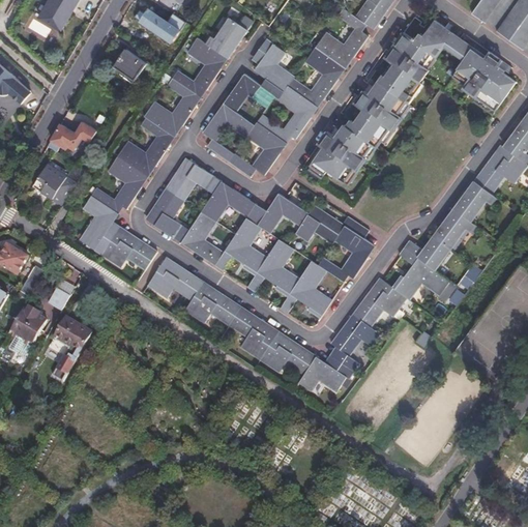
[(46,0),(41,8),(63,21),(75,3),(71,1),(72,0),(46,0)]
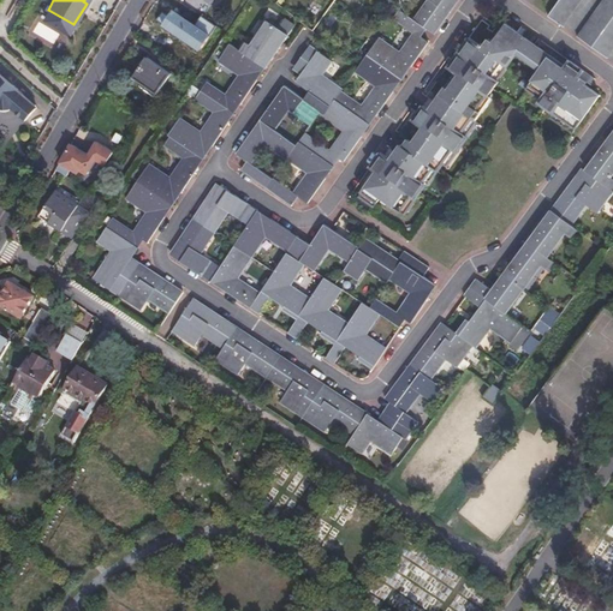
[(423,0),(411,17),(398,7),(391,16),(410,30),(397,48),(378,35),(352,70),(373,84),(359,102),(339,89),(340,87),(321,73),(331,59),(308,43),(290,69),(299,76),(295,82),(322,102),(319,108),(280,82),(232,150),(250,162),(263,144),(303,172),(290,191),(305,203),(339,156),(343,159),(426,41),(418,36),(426,27),(433,31),(454,0),(423,0)]
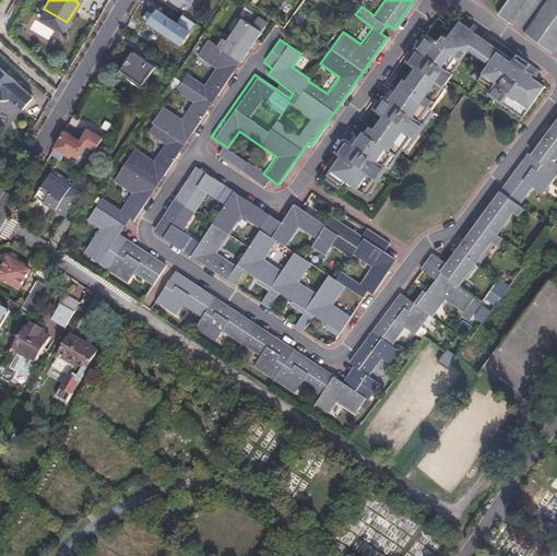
[(505,0),(496,13),(510,23),(525,0),(545,0),(523,32),(549,50),(556,40),(556,0),(505,0)]
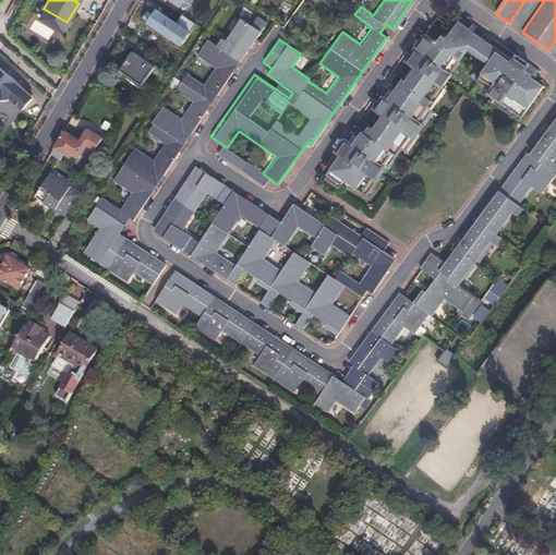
[(147,20),(182,45),(192,32),(158,7),(147,20)]
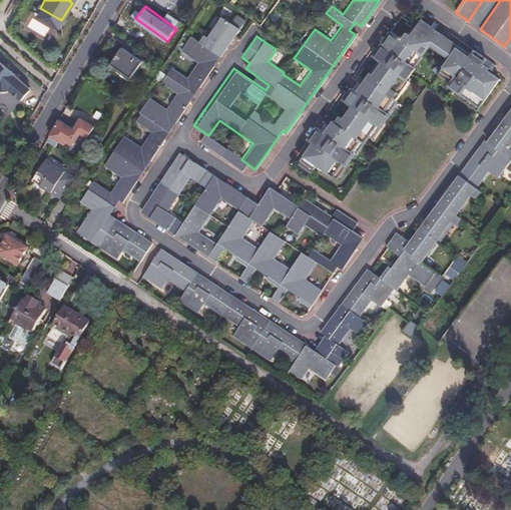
[(30,14),(24,24),(42,34),(48,24),(30,14)]
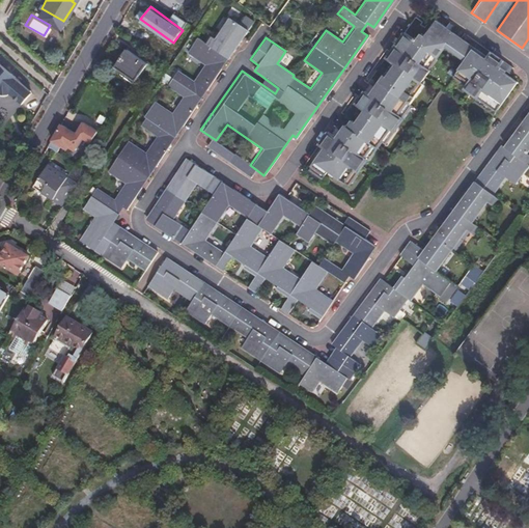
[(313,162),(347,186),(355,174),(358,175),(366,164),(361,161),(371,147),(373,149),(387,130),(391,133),(401,119),(397,116),(407,104),(409,105),(414,98),(410,94),(419,82),(422,84),(430,72),(425,67),(434,55),(438,58),(446,46),(462,57),(454,68),(468,78),(463,86),(476,95),(477,93),(496,107),(516,81),(503,73),(505,68),(502,65),(506,60),(489,49),(485,54),(435,18),(423,35),(417,31),(413,37),(401,30),(384,56),(393,63),(371,96),(362,89),(353,103),(362,109),(350,127),(343,122),(334,137),(328,132),(319,144),(324,147),(313,162)]
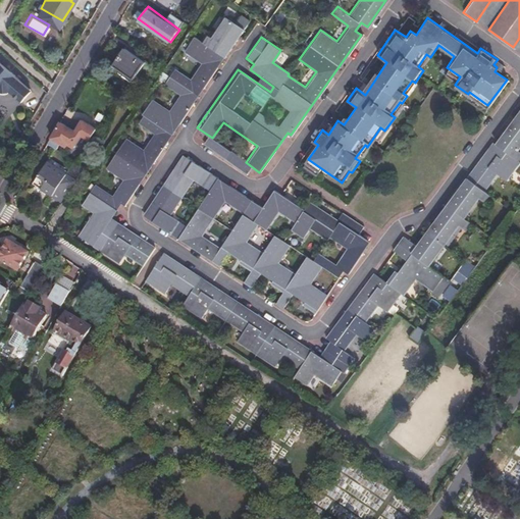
[(243,31),(224,18),(207,45),(194,36),(184,51),(200,62),(190,79),(174,68),(163,85),(178,95),(168,110),(152,100),(137,122),(153,134),(143,150),(125,139),(105,169),(121,180),(111,196),(94,186),(81,205),(93,212),(76,236),(118,263),(124,254),(142,265),(154,246),(111,218),(120,203),(125,206),(243,31)]
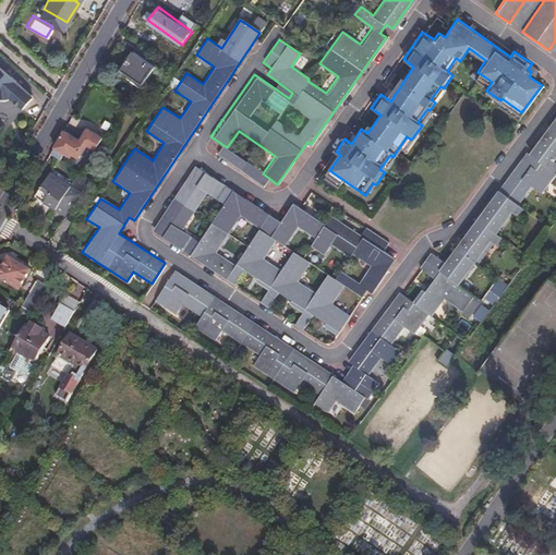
[(140,34),(152,43),(155,36),(143,28),(140,34)]
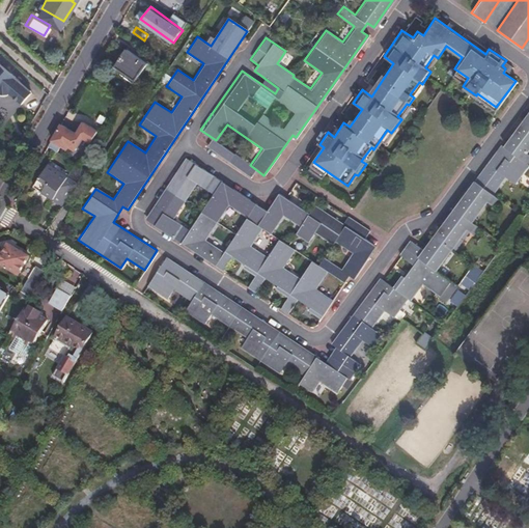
[(123,76),(133,82),(146,61),(126,47),(113,65),(124,73),(123,76)]
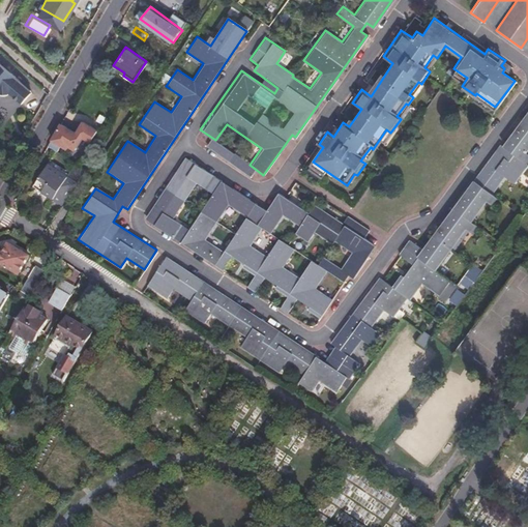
[(0,89),(9,88),(22,98),(31,87),(13,72),(15,72),(0,61),(0,89)]
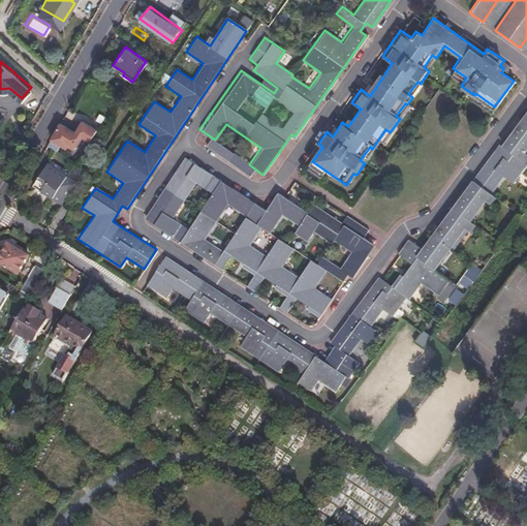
[(526,111),(474,182),(473,181),(422,251),(406,240),(397,253),(412,264),(403,276),(399,273),(391,284),(379,276),(367,295),(365,294),(330,342),(335,345),(322,361),(165,256),(147,284),(166,297),(173,288),(191,300),(185,309),(204,321),(210,312),(246,336),(240,345),(278,371),(285,362),(303,374),(298,383),(309,391),(317,379),(334,391),(345,375),(346,376),(358,361),(349,356),(361,339),(369,344),(378,332),(370,326),(381,310),(391,316),(405,297),(409,299),(421,283),(436,295),(447,279),(434,270),(487,197),(492,202),(495,196),(490,193),(502,176),(512,183),(526,163),(524,162),(526,158),(526,149),(526,150),(526,149),(526,111)]
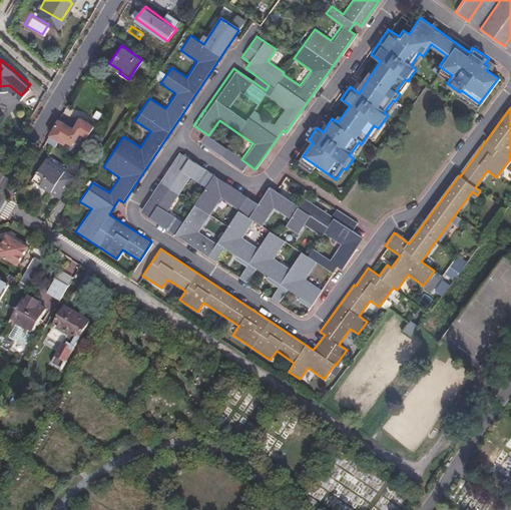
[(49,134),(46,139),(53,144),(57,138),(62,142),(64,139),(70,143),(80,127),(88,132),(93,125),(80,116),(73,127),(59,118),(49,134)]
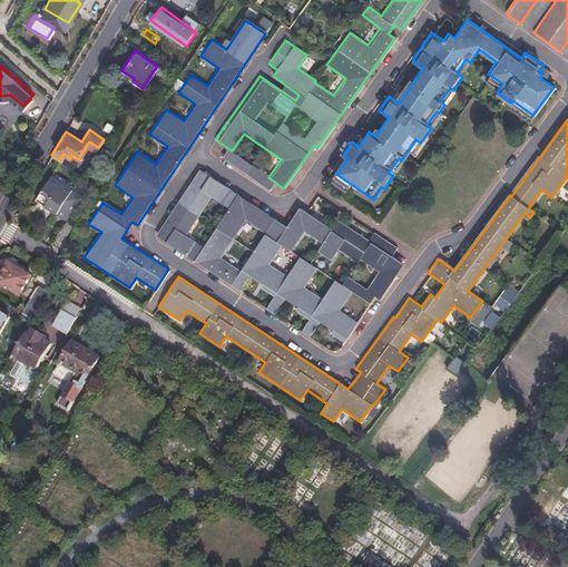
[(295,305),(294,308),(307,318),(300,330),(310,336),(320,322),(344,339),(356,321),(339,309),(351,291),(370,304),(375,295),(380,299),(397,276),(394,275),(402,263),(390,255),(395,247),(372,231),(366,238),(336,217),(329,227),(299,207),(284,227),(198,167),(153,233),(238,290),(250,275),(261,282),(258,285),(273,294),(265,308),(273,313),(284,297),(295,305)]
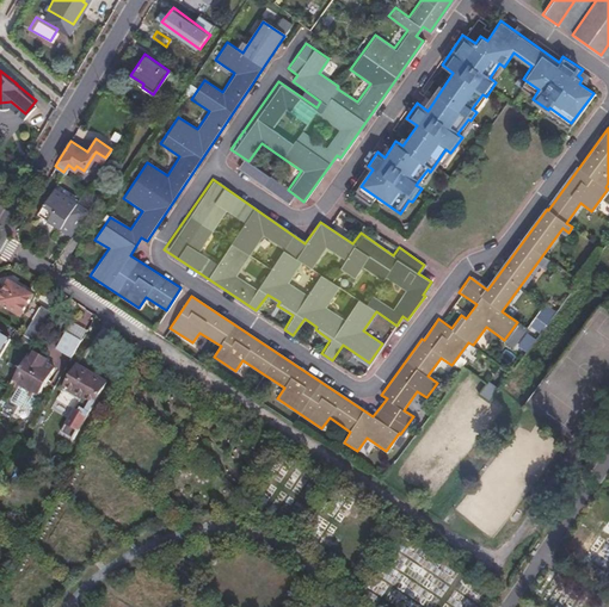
[(37,215),(59,229),(77,200),(55,186),(37,215)]
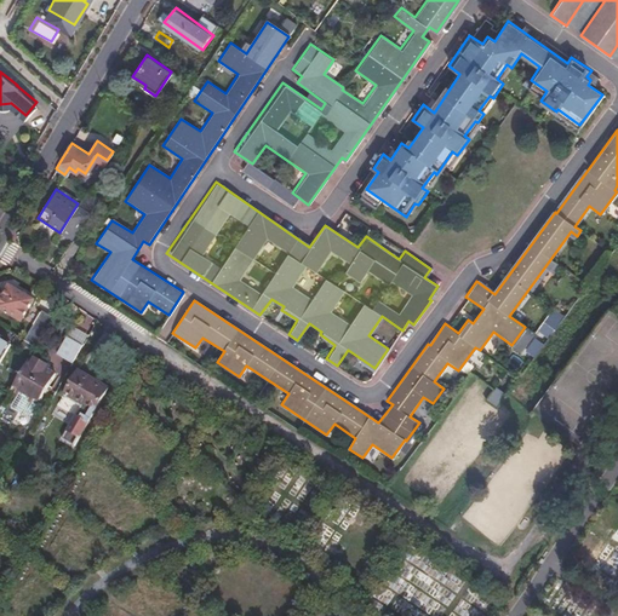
[(59,232),(70,240),(90,211),(78,203),(59,232)]
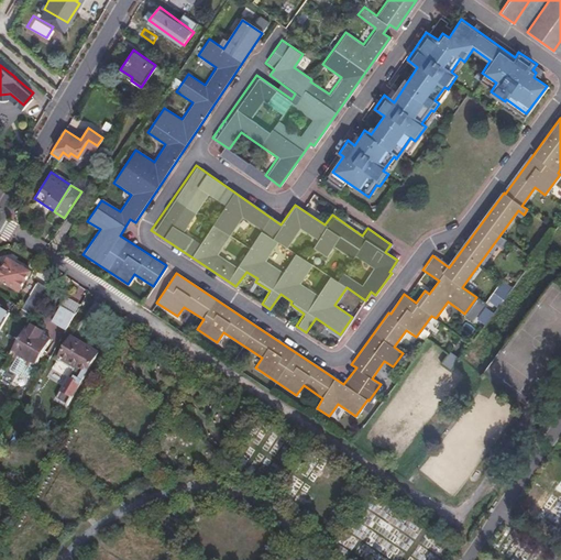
[(58,229),(64,233),(72,221),(66,217),(58,229)]
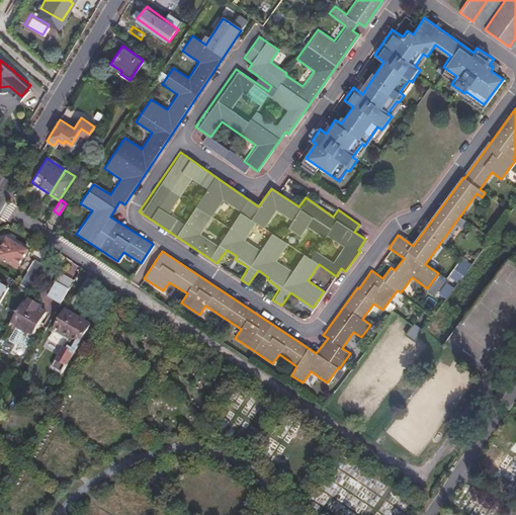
[(503,232),(509,236),(515,226),(515,223),(511,220),(503,232)]
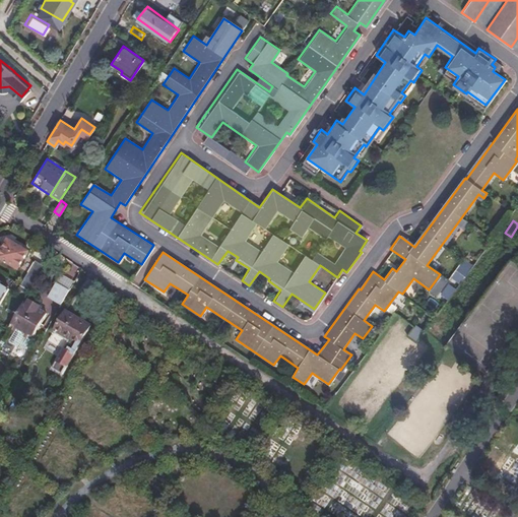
[(0,256),(17,266),(26,249),(6,238),(0,248),(0,256)]
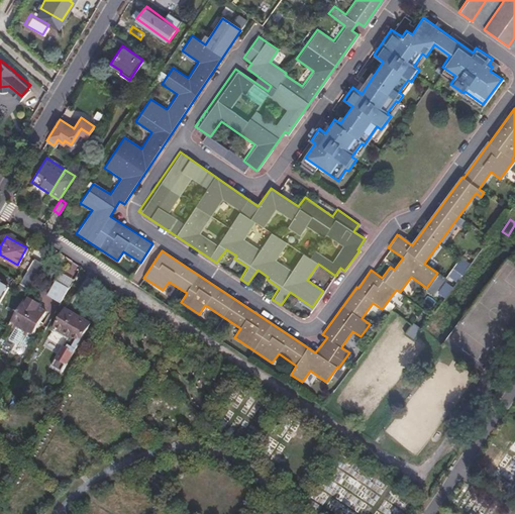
[(455,280),(469,262),(460,255),(447,274),(455,280)]
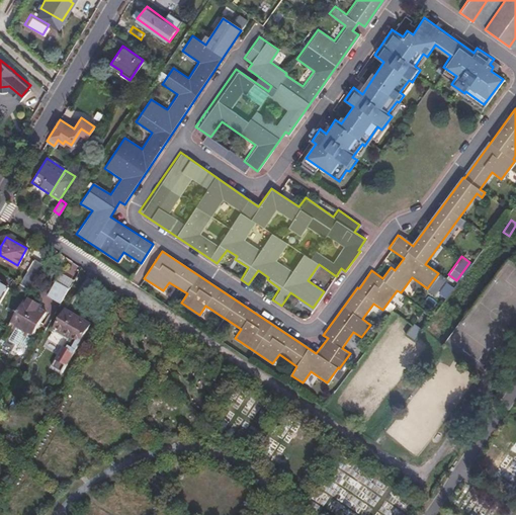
[(33,258),(18,283),(28,289),(43,264),(33,258)]
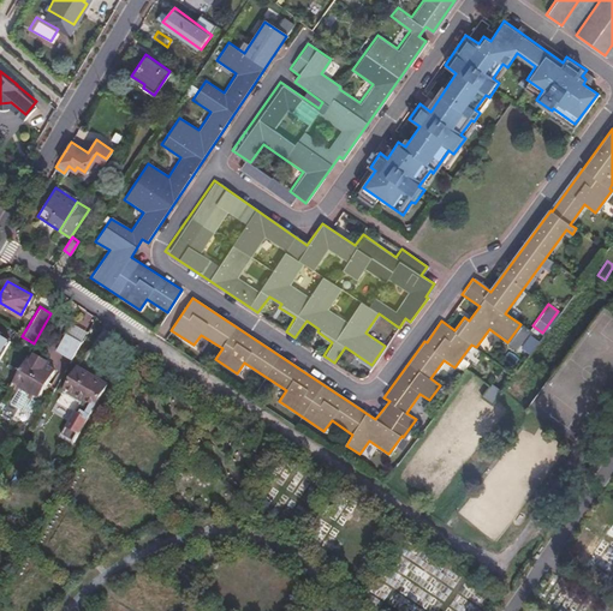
[(59,342),(73,352),(82,339),(66,330),(59,342)]
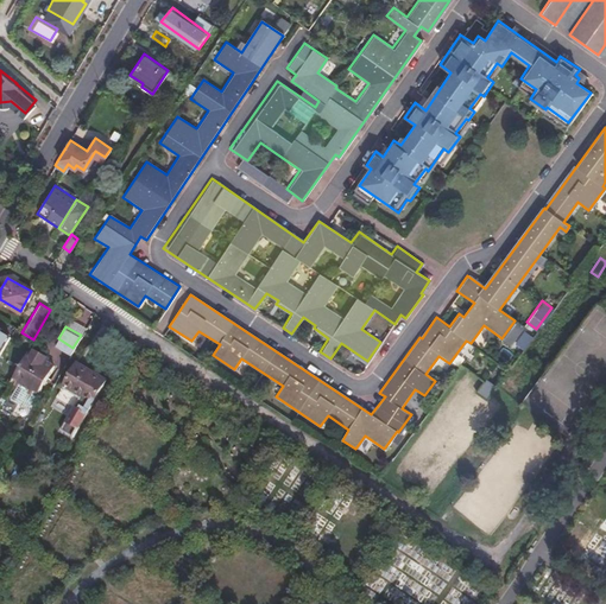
[(523,348),(531,332),(522,328),(513,343),(523,348)]
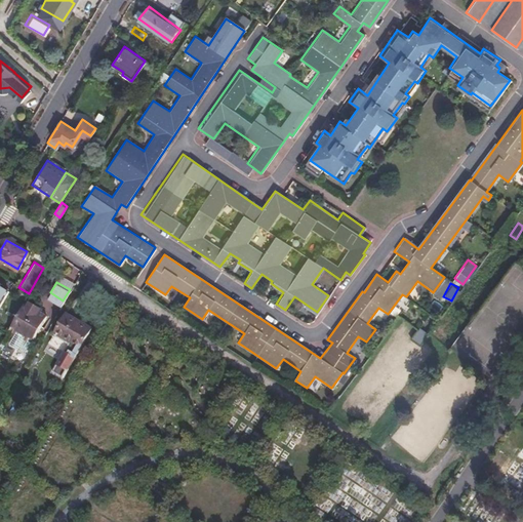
[(32,304),(26,299),(7,329),(13,333),(23,339),(29,344),(45,317),(38,313),(30,308),(32,304)]
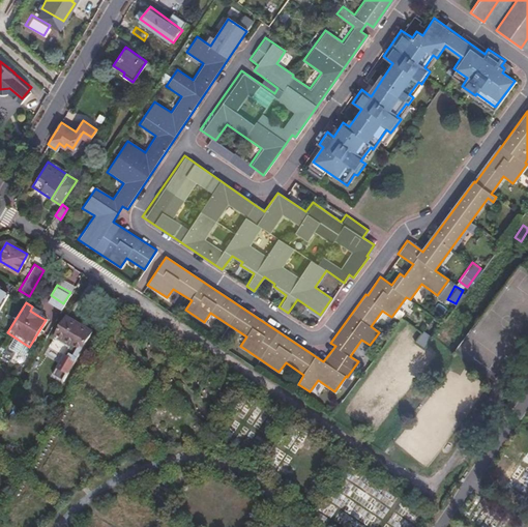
[(40,312),(32,306),(30,311),(38,316),(40,312)]
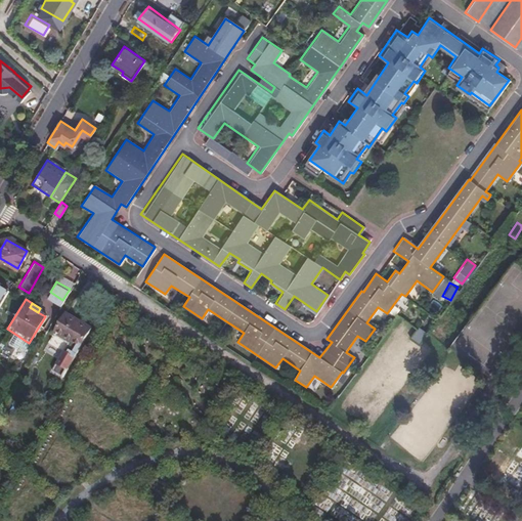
[(89,329),(63,312),(52,332),(54,333),(53,336),(66,343),(57,357),(49,371),(59,377),(89,329)]
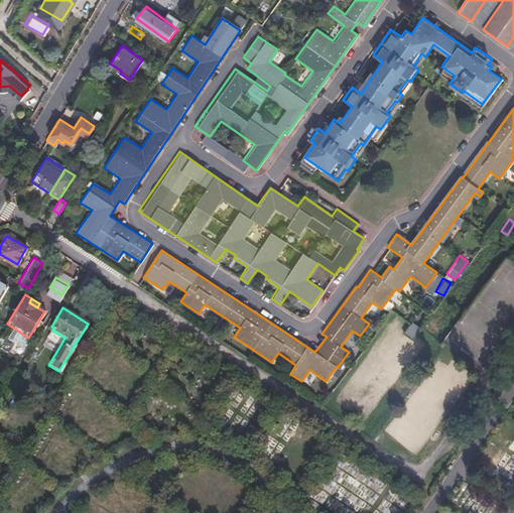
[(410,323),(404,331),(411,336),(417,328),(410,323)]
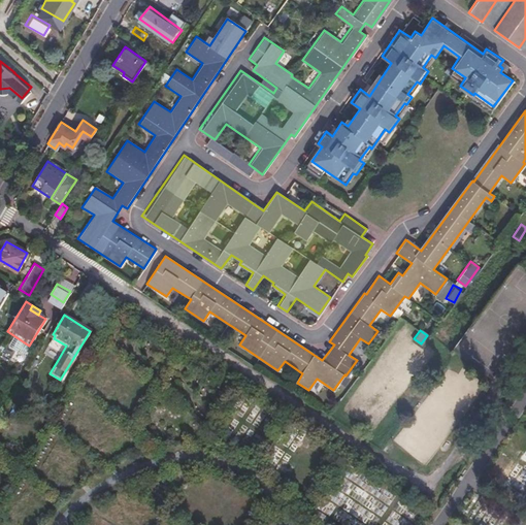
[(23,341),(13,335),(10,340),(20,347),(23,341)]
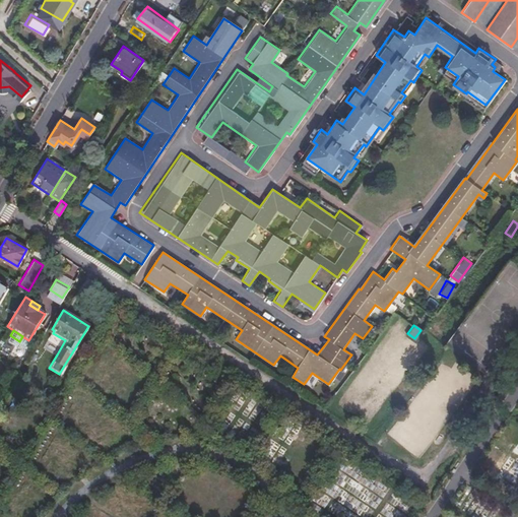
[(263,405),(249,401),(246,411),(260,416),(263,405)]
